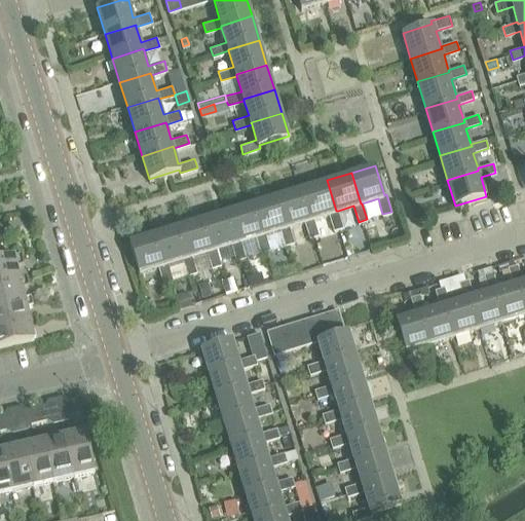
[(507,175),(497,178),(500,188),(511,185),(507,175)]
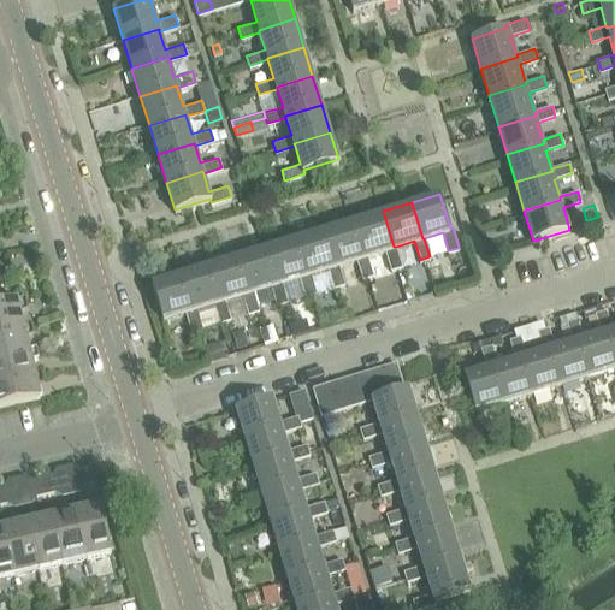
[(366,255),(367,255),(385,249),(391,268),(402,265),(396,247),(394,247),(383,211),(355,219),(366,255)]
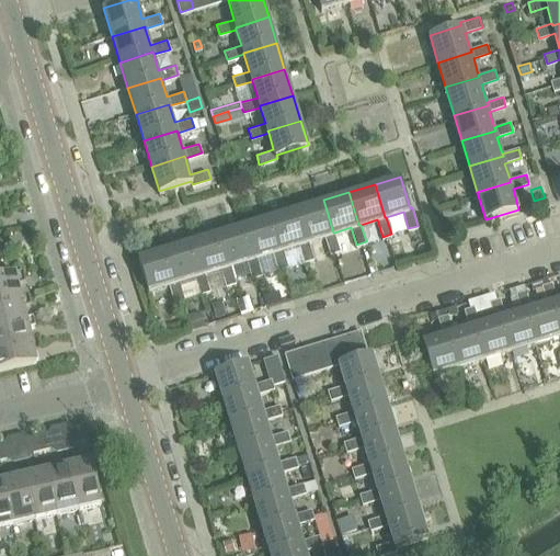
[(333,233),(323,200),(296,207),(306,241),(308,240),(324,236),(330,252),(340,250),(334,233),(333,233)]
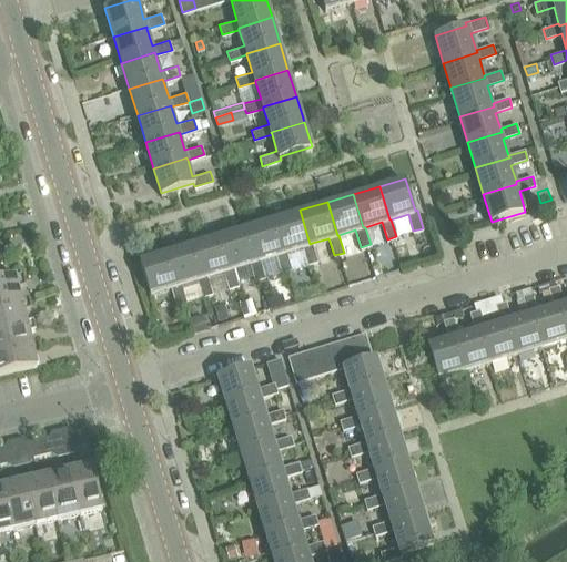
[(285,252),(286,251),(303,246),(307,263),(317,261),(312,243),(310,244),(300,210),(274,217),(285,252)]
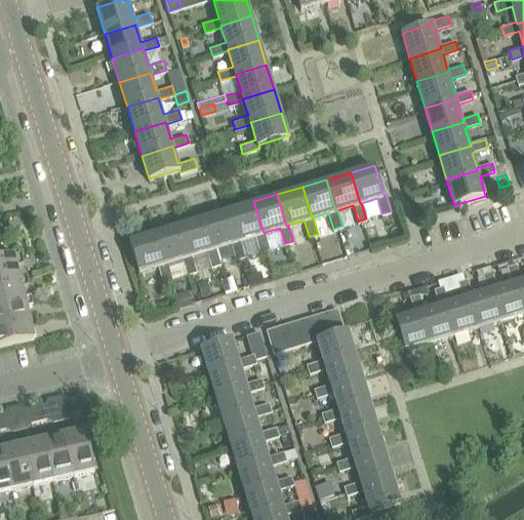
[(239,240),(240,239),(255,235),(260,250),(269,248),(265,232),(264,233),(253,201),(229,209),(239,240)]
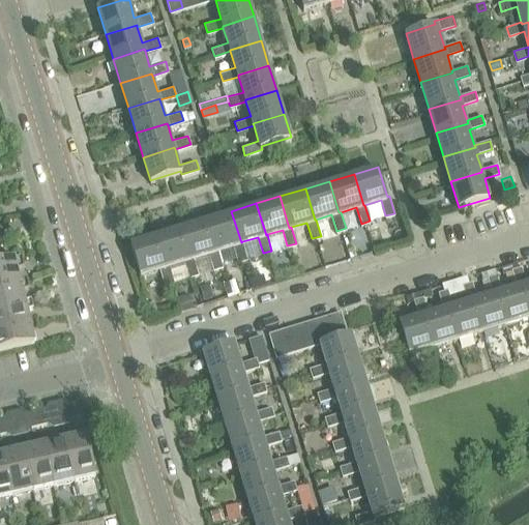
[(216,250),(217,250),(233,244),(238,261),(247,258),(242,241),(241,242),(231,211),(207,219),(216,250)]
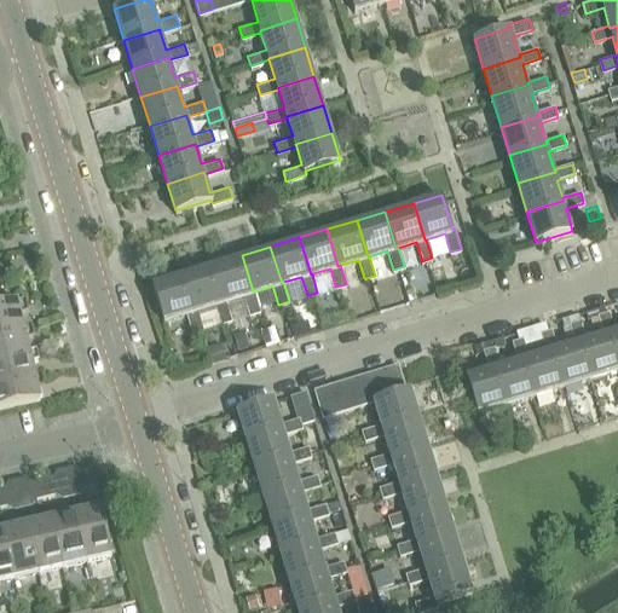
[(224,301),(226,300),(243,295),(249,313),(260,310),(254,291),(253,291),(242,255),(213,264),(224,301)]
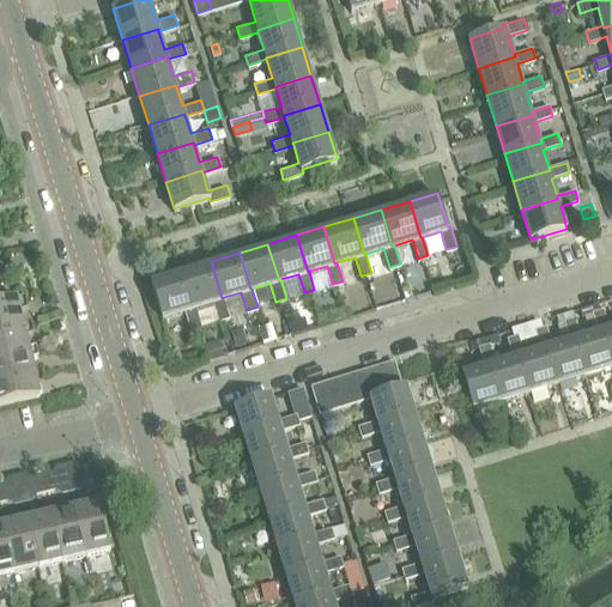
[(194,307),(195,305),(212,301),(218,319),(229,316),(224,297),(222,298),(211,261),(182,269),(194,307)]
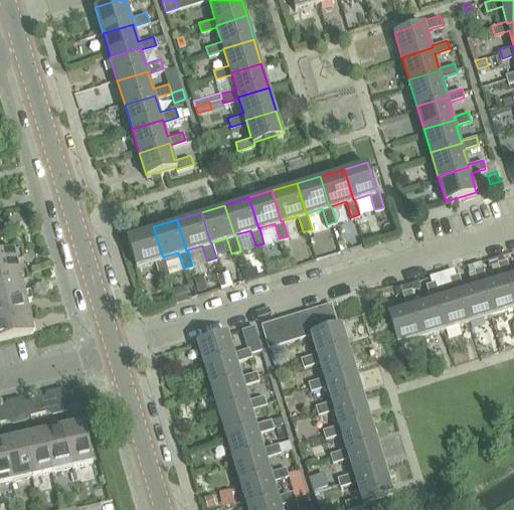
[(164,257),(163,258),(153,226),(127,235),(136,266),(155,260),(160,275),(168,273),(164,257)]
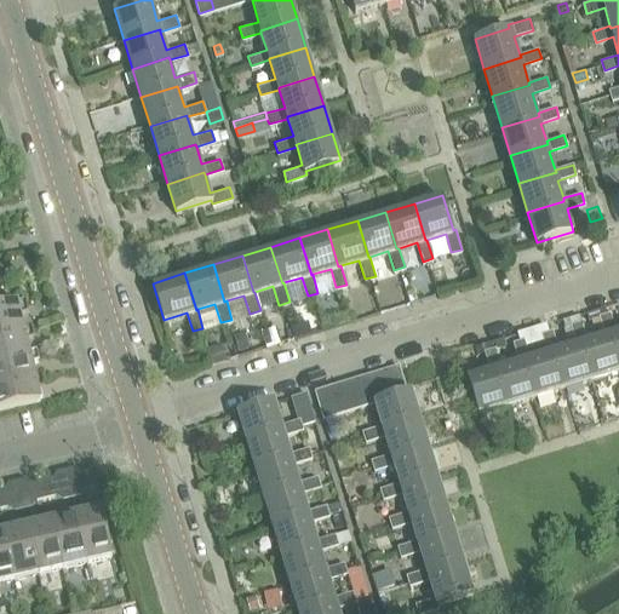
[(413,283),(405,286),(408,297),(416,294),(413,283)]
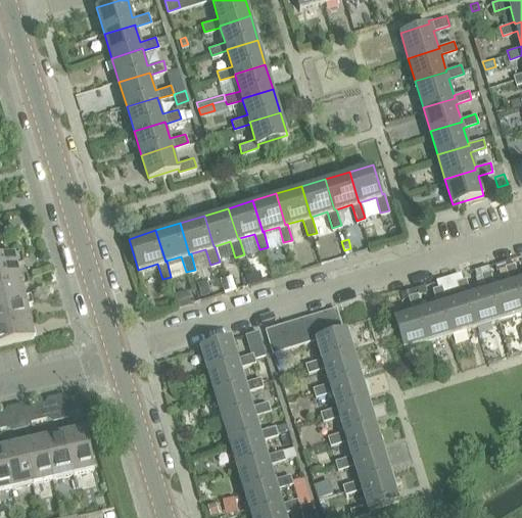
[(0,278),(19,274),(15,255),(18,254),(18,251),(0,255),(0,278)]
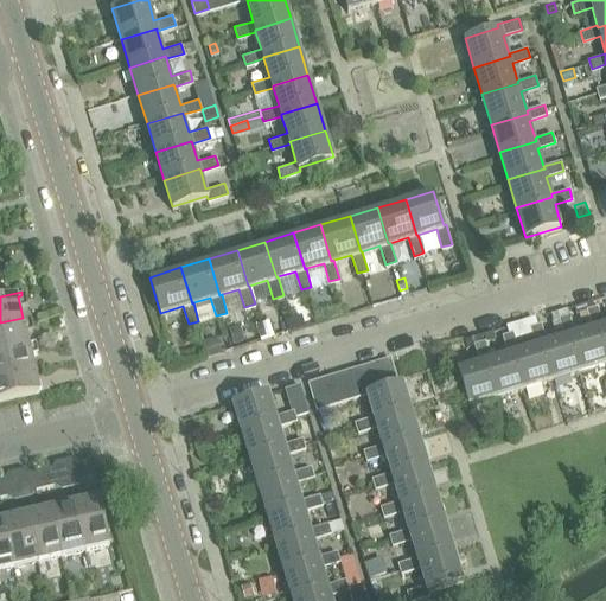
[(591,298),(574,302),(578,312),(586,308),(586,307),(593,305),(591,298)]
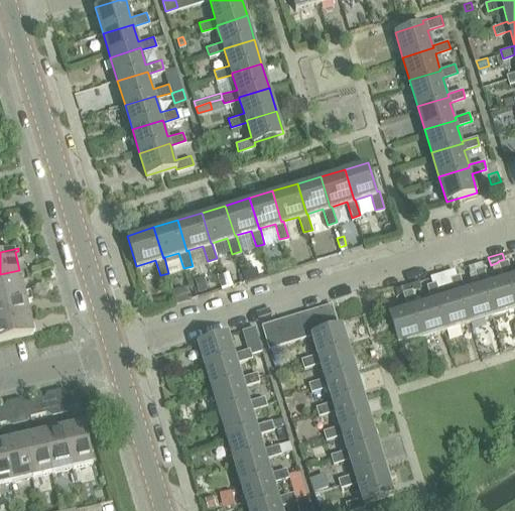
[(488,281),(485,282),(494,312),(514,305),(514,296),(508,275),(512,274),(507,258),(504,259),(498,261),(498,262),(503,277),(488,281)]
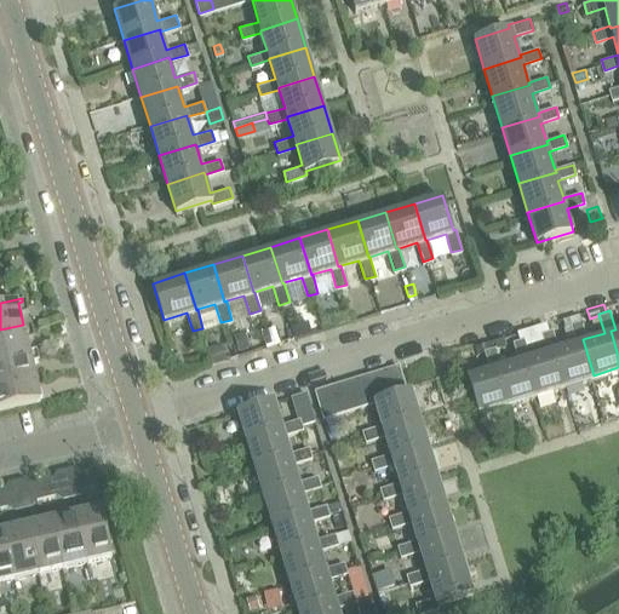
[(578,311),(562,316),(568,334),(573,333),(569,322),(580,319),(578,311)]
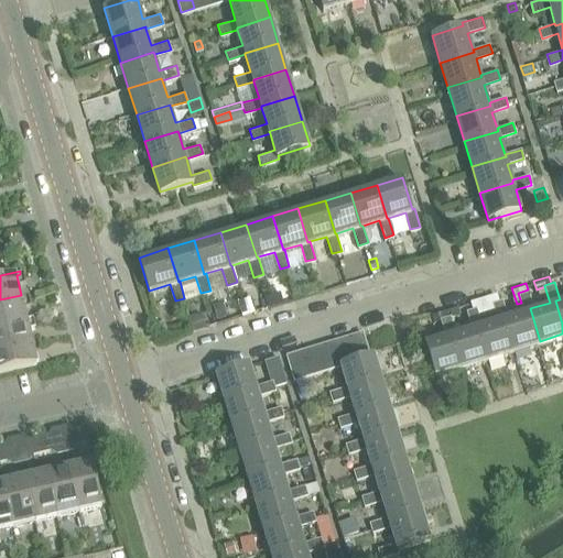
[(279,288),(264,293),(268,305),(283,299),(279,288)]
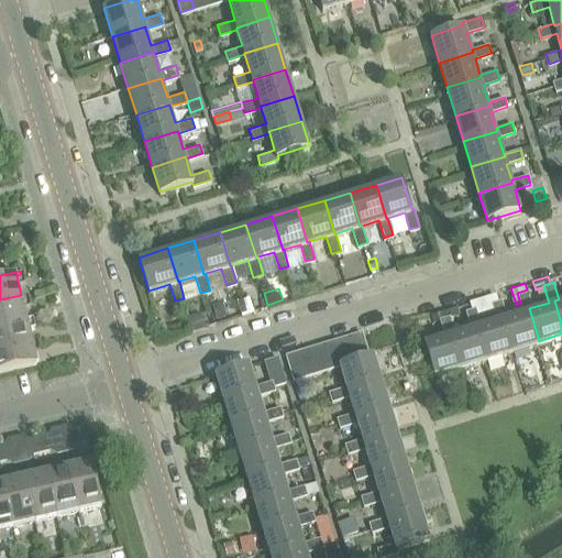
[(506,316),(503,317),(513,350),(539,341),(529,308),(532,307),(527,290),(517,293),(520,303),(522,310),(506,316)]
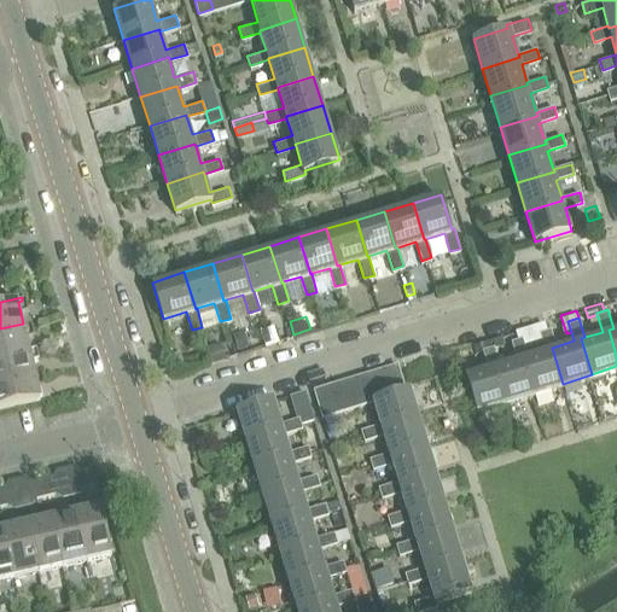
[(543,321),(516,330),(518,337),(522,336),(523,342),(541,336),(540,330),(546,328),(543,321)]
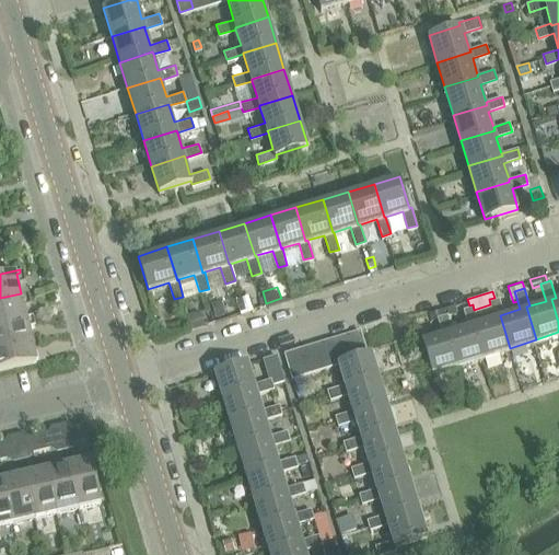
[(25,292),(21,293),(0,298),(0,321),(26,315),(21,296),(25,295),(25,292)]
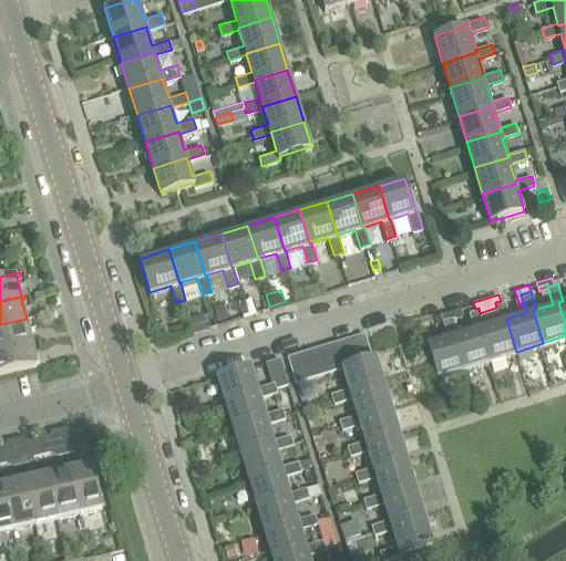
[(253,295),(238,300),(242,312),(256,308),(253,295)]
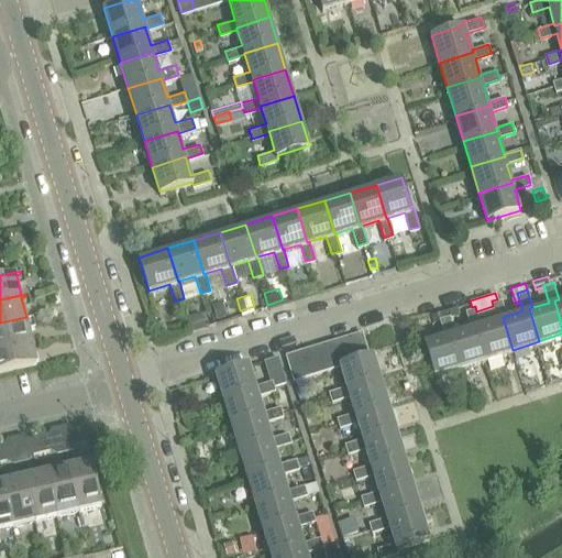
[(221,297),(211,301),(216,316),(226,313),(221,297)]
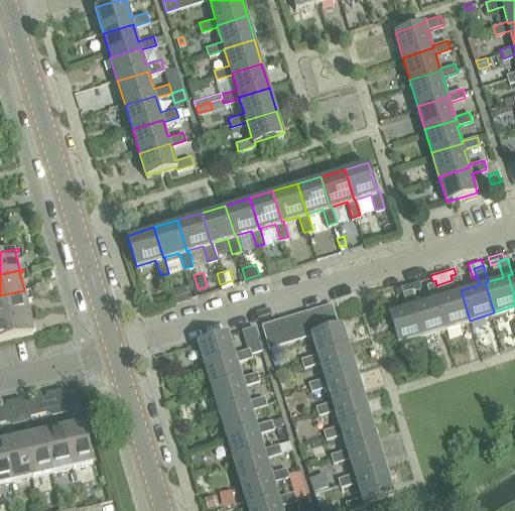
[(440,296),(436,297),(445,328),(470,321),(461,290),(464,289),(460,273),(456,274),(451,275),(452,280),(456,291),(440,296)]
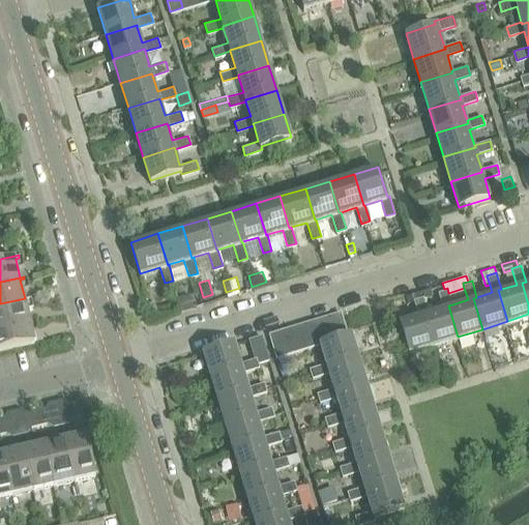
[(429,287),(416,290),(418,296),(422,295),(430,293),(429,287)]
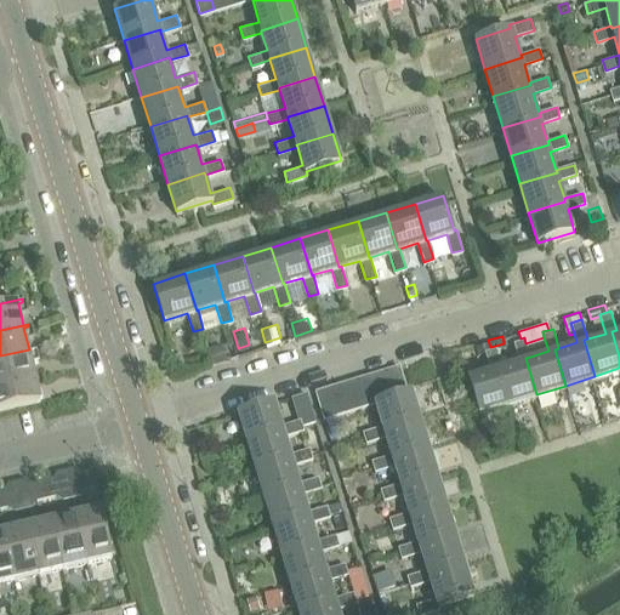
[(501,365),(496,366),(507,403),(536,394),(525,358),(530,357),(525,343),(524,337),(521,339),(513,341),(519,360),(501,365)]
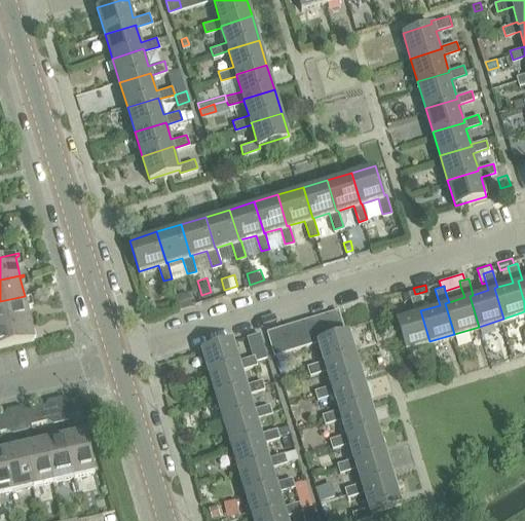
[(413,288),(402,292),(404,298),(410,296),(415,294),(413,288)]
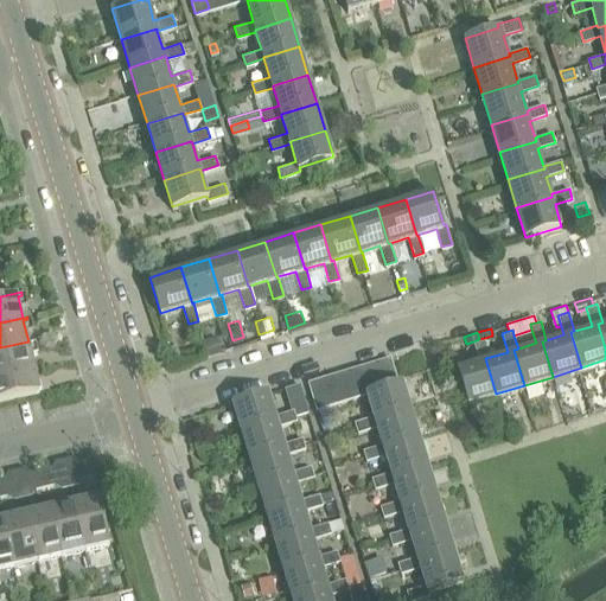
[(216,334),(201,338),(205,353),(221,349),(216,334)]
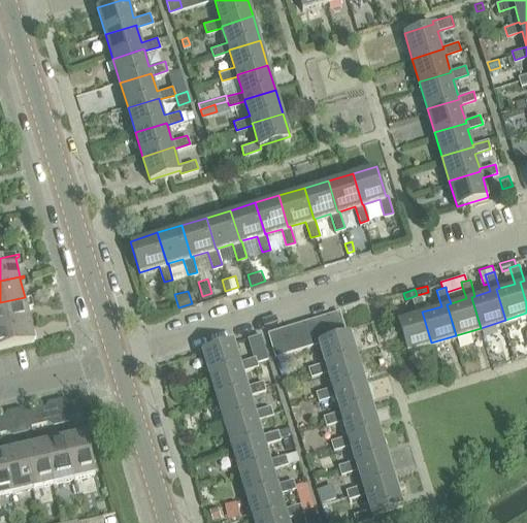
[(417,314),(397,320),(406,351),(431,342),(422,312),(426,311),(421,294),(417,295),(412,297),(417,314)]
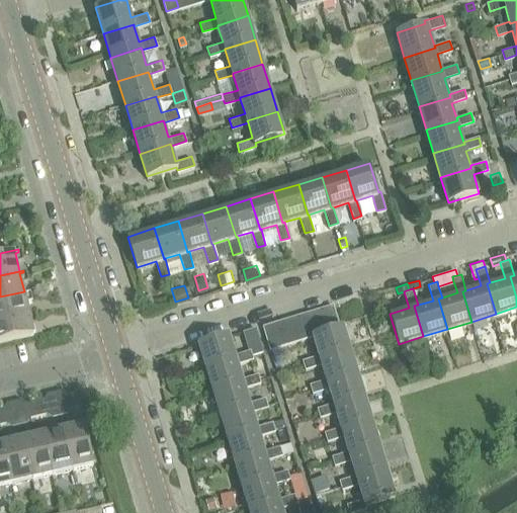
[(27,291),(24,291),(0,296),(0,318),(28,312),(24,294),(28,293),(27,291)]
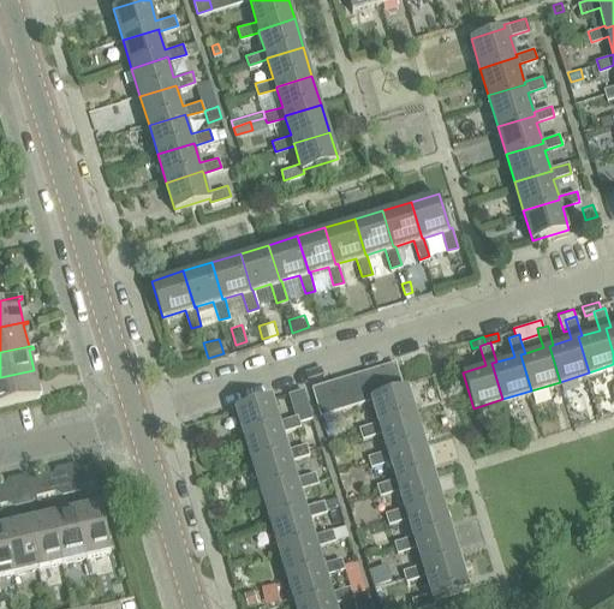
[(178,346),(168,348),(173,363),(183,359),(178,346)]
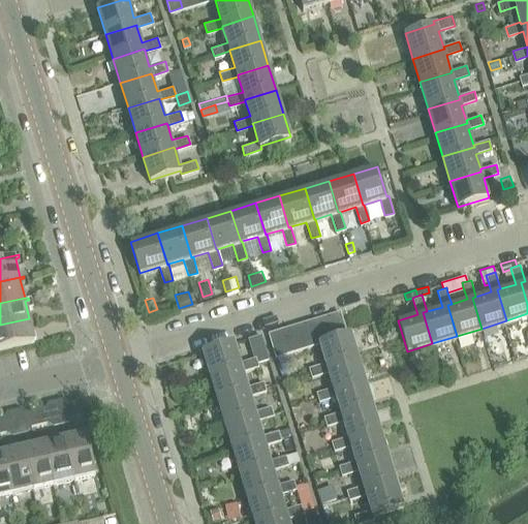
[(340,309),(328,312),(335,336),(347,333),(340,309)]
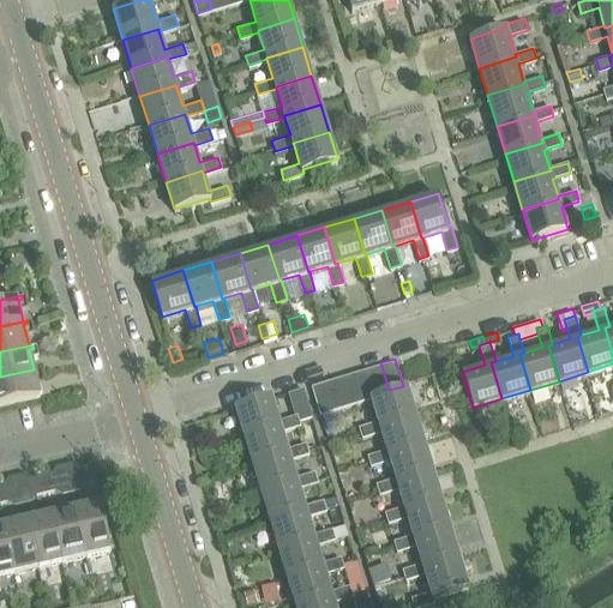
[(380,362),(366,367),(374,395),(389,390),(380,362)]
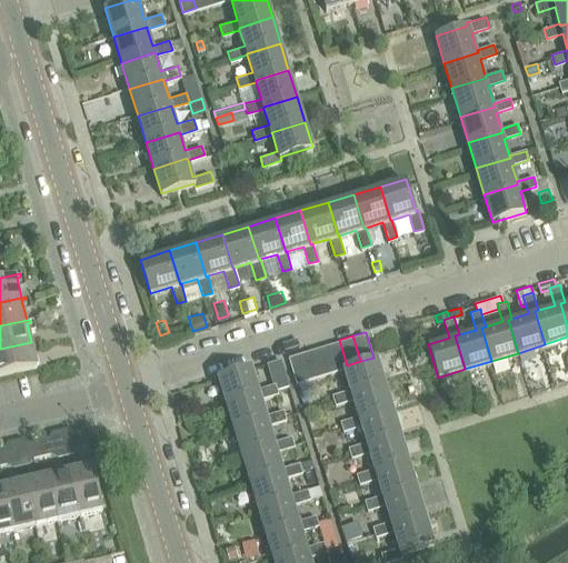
[(339,340),(327,343),(335,369),(344,367),(347,365),(339,340)]
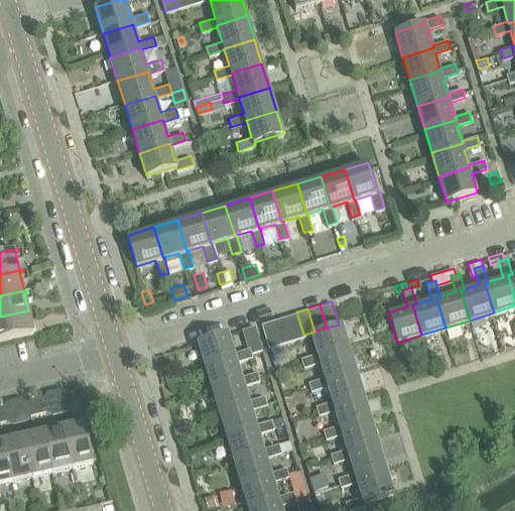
[(32,312),(32,309),(28,310),(0,316),(0,340),(33,332),(29,313),(32,312)]
